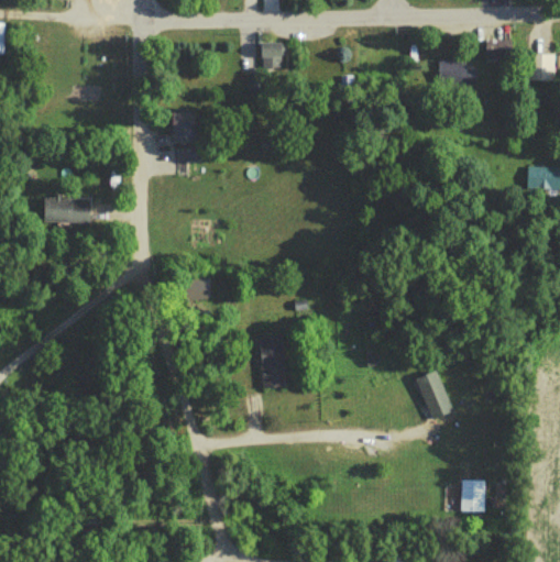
[(556,80),(556,54),(529,54),(529,80),(556,80)]
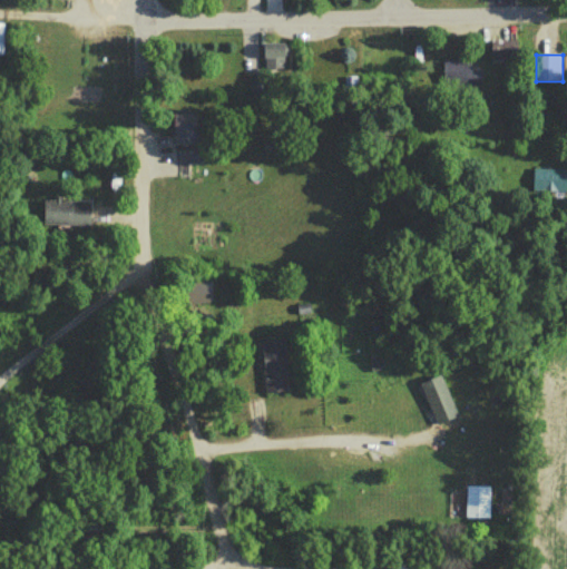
[(484,95),(484,77),(473,77),(473,59),(445,59),(445,95),(484,95)]
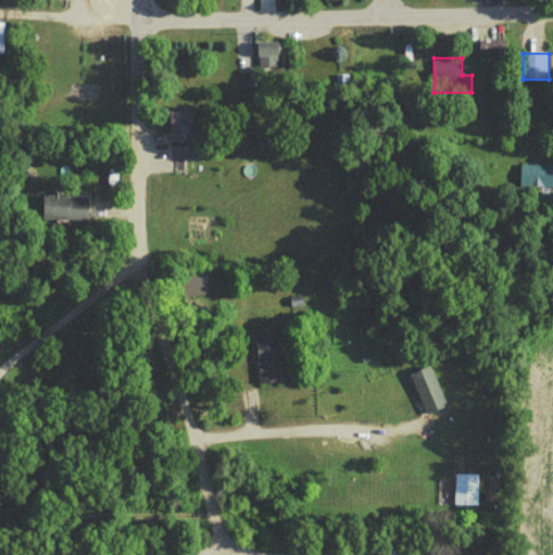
[(348,76),(339,76),(339,88),(349,88),(348,76)]
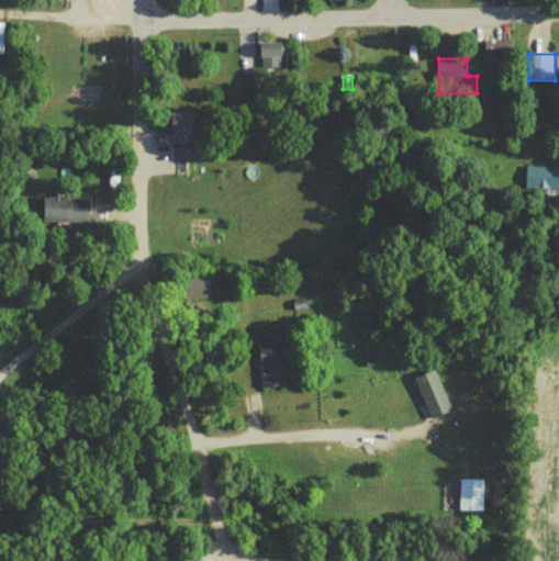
[(172,141),(196,141),(196,121),(172,121),(172,141)]
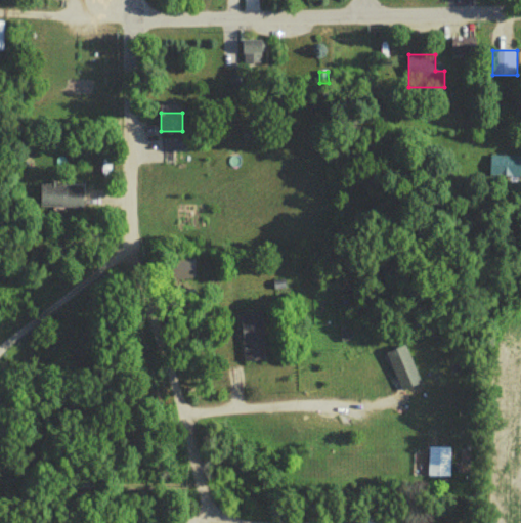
[(520,156),(491,156),(491,176),(520,176),(520,156)]
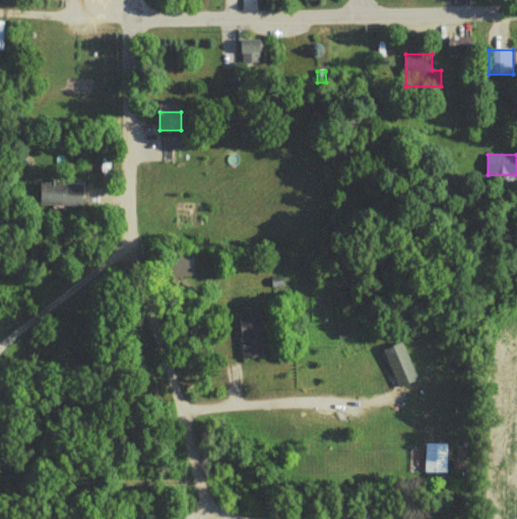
[(83,205),(83,183),(42,183),(42,205),(83,205)]
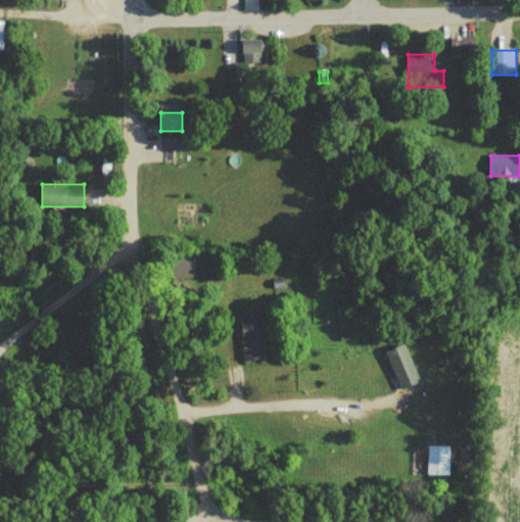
[(264,360),(263,311),(243,312),(244,361),(264,360)]
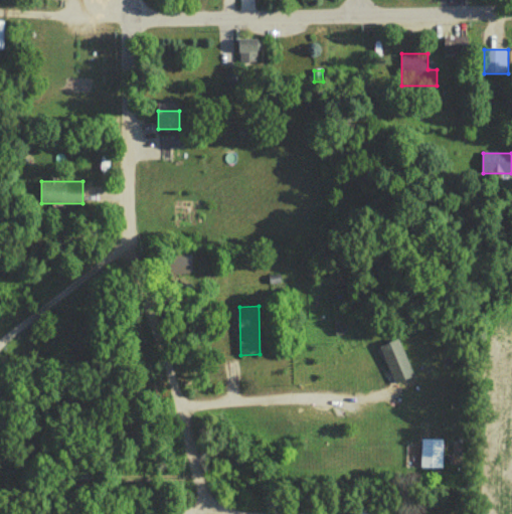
[(395,384),(415,376),(400,339),(380,346),(395,384)]
